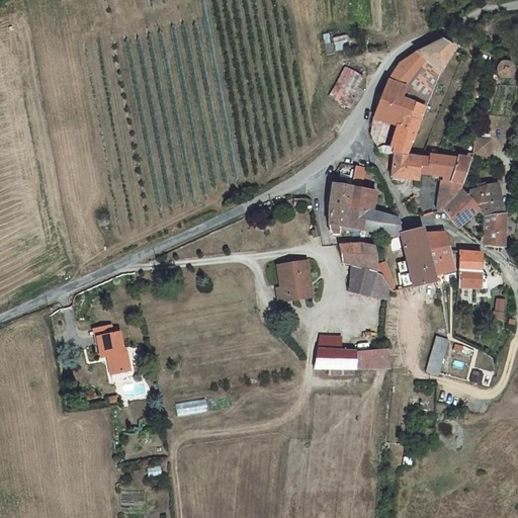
[(394,73),(390,80),(407,87),(405,98),(428,107),(431,99),(434,91),(439,78),(442,72),(447,64),(455,49),(442,38),(439,40),(434,44),(424,48),(419,52),(412,55),(407,59),(402,62),(398,67),(394,73)]
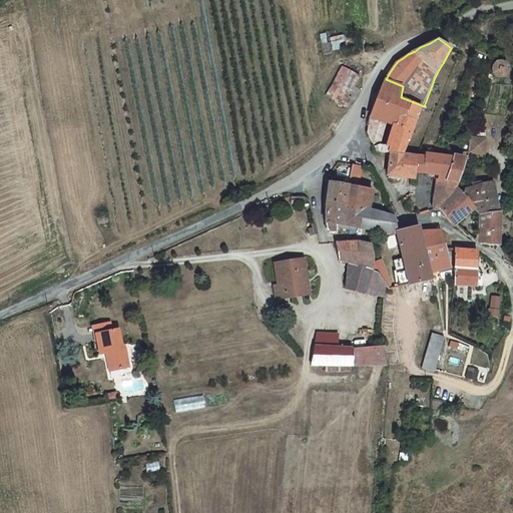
[(501,64),(497,64),(494,66),(493,67),(493,69),(492,70),(492,72),(493,73),(493,74),(494,76),(495,77),(497,78),(498,78),(500,78),(502,77),(504,76),(505,75),(505,74),(506,71),(505,68),(505,66),(503,65),(501,64)]
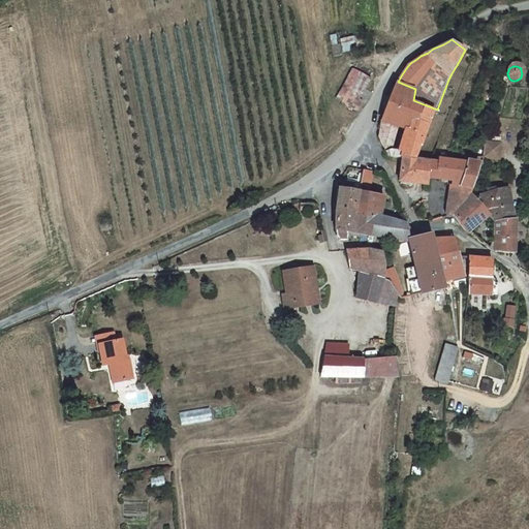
[(372,80),(361,73),(345,103),(358,111),(363,101),(366,102),(371,91),(367,89),(372,80)]
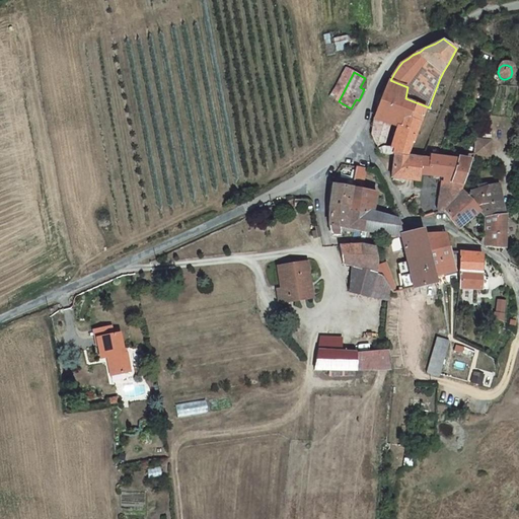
[(408,87),(390,80),(388,83),(385,87),(383,92),(380,100),(376,110),(375,119),(388,123),(396,125),(393,146),(385,146),(378,147),(381,153),(394,155),(411,157),(411,156),(429,107),(405,98),(408,87)]
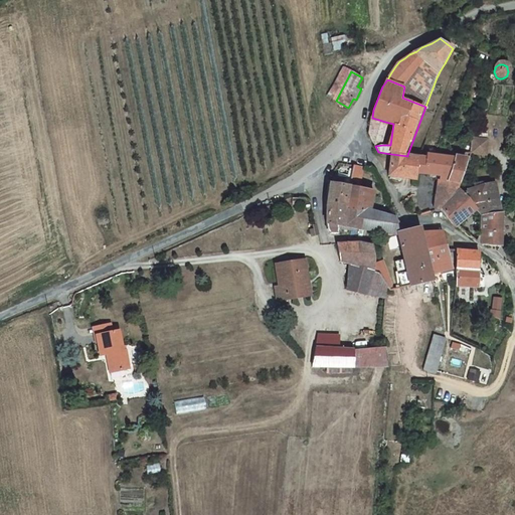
[(370,135),(375,146),(382,145),(385,122),(372,118),(370,123),(369,129),(370,135)]
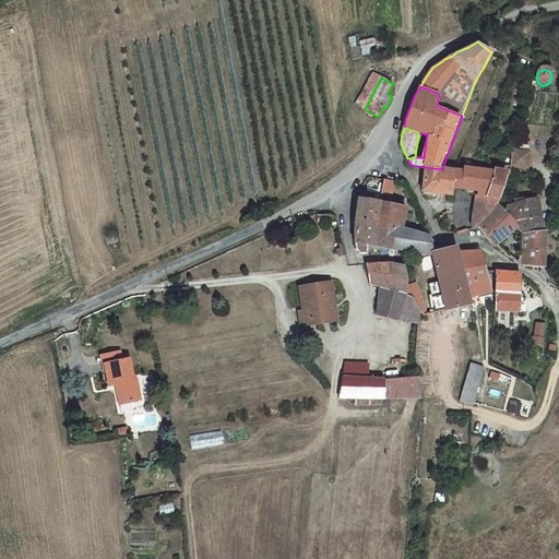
[(482,144),(478,153),(486,157),(489,149),(482,144)]
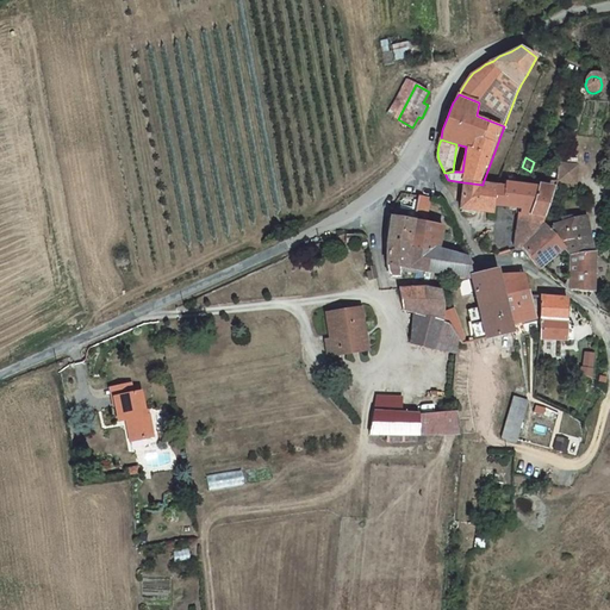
[(549,187),(559,190),(560,174),(552,173),(549,187)]
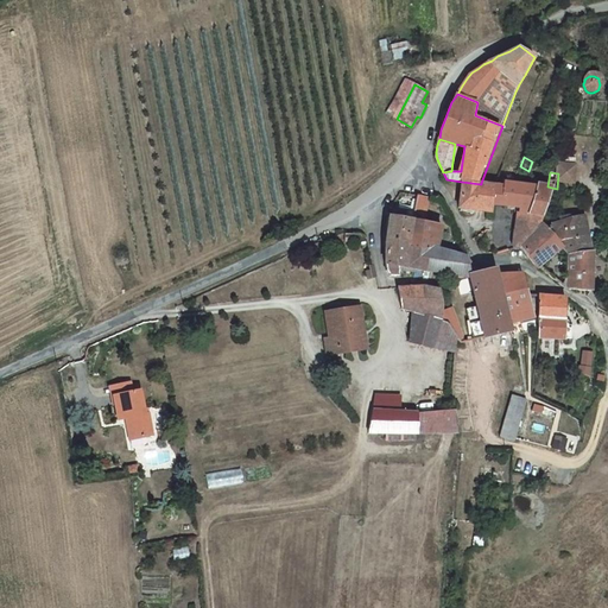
[(495,185),(481,183),(481,184),(462,182),(460,207),(488,214),(492,215),(493,207),(495,185)]
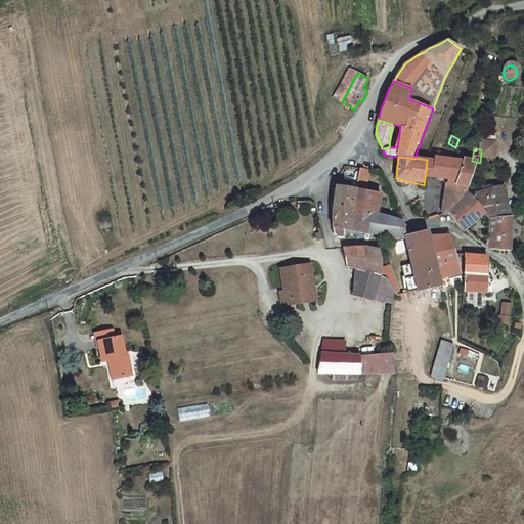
[(447,182),(447,186),(456,188),(462,164),(441,160),(434,158),(434,162),(431,179),(447,182)]
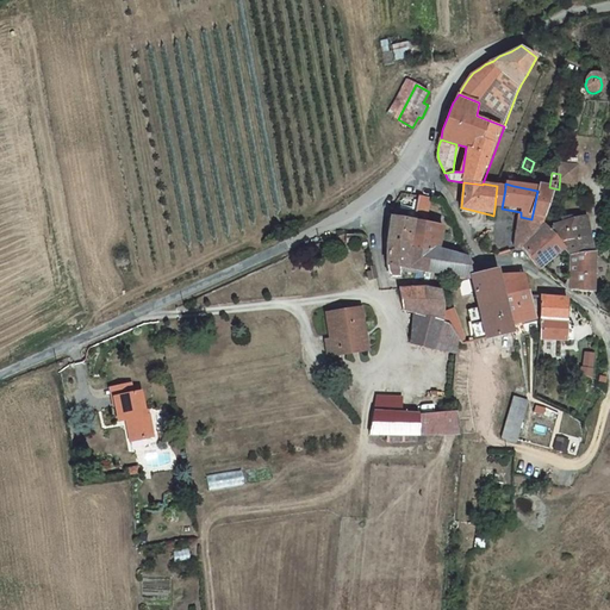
[(505,188),(497,186),(495,207),(502,209),(505,188)]
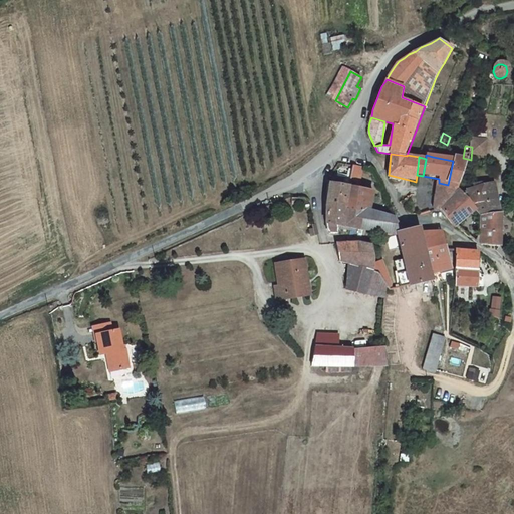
[(453,161),(448,185),(458,187),(465,166),(453,161)]
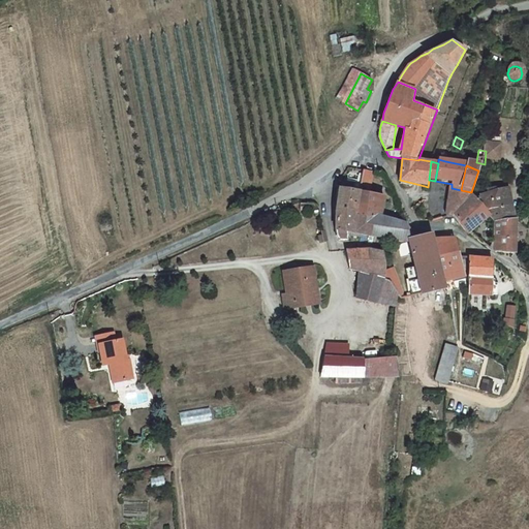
[(371,186),(374,174),(364,170),(361,183),(371,186)]
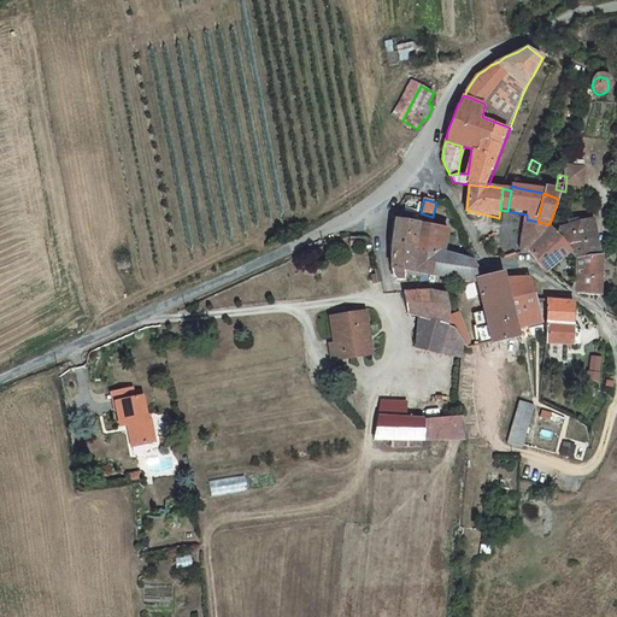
[(523,253),(527,252),(550,233),(550,224),(538,222),(527,219),(526,234),(522,234),(521,241),(521,245),(522,248),(522,253),(523,253)]
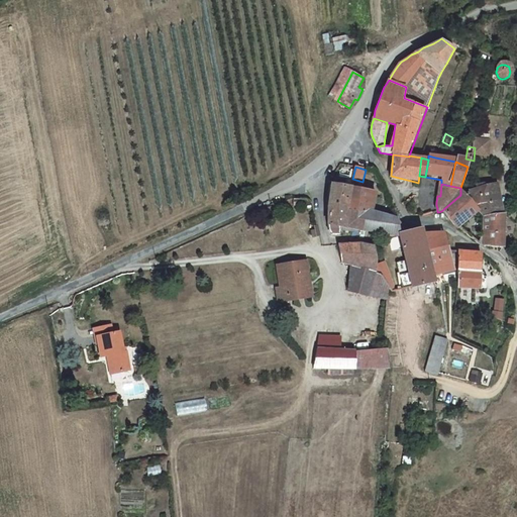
[(352,190),(331,185),(327,207),(328,228),(331,234),(339,232),(341,225),(368,229),(369,213),(349,212),(352,190)]
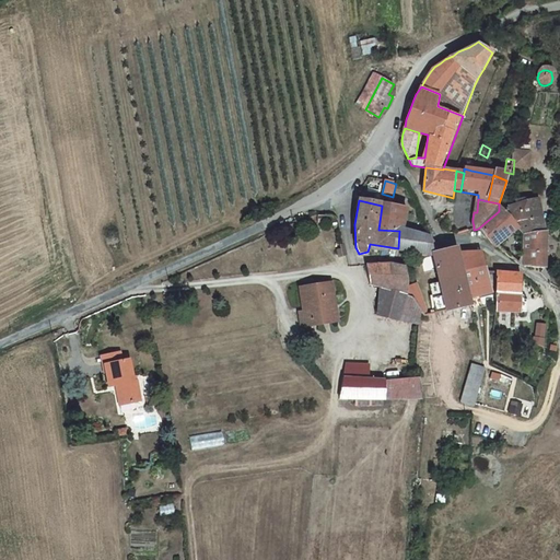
[(540,203),(533,206),(537,233),(545,231),(540,217),(540,203)]
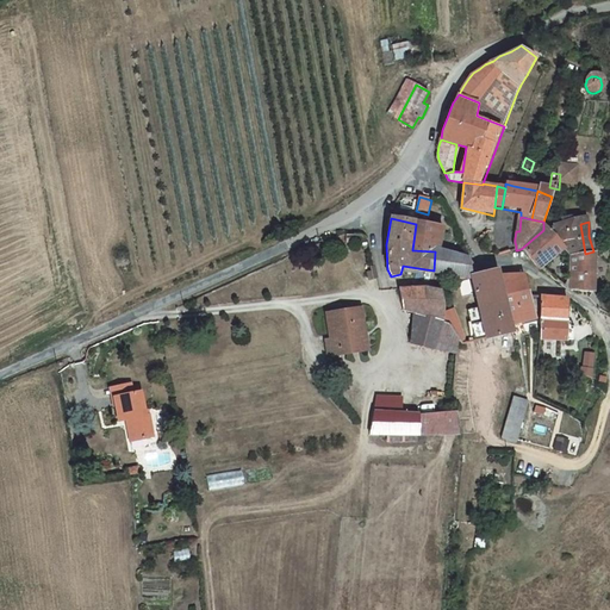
[(435,251),(437,251),(440,241),(443,242),(446,231),(416,224),(412,250),(435,251)]
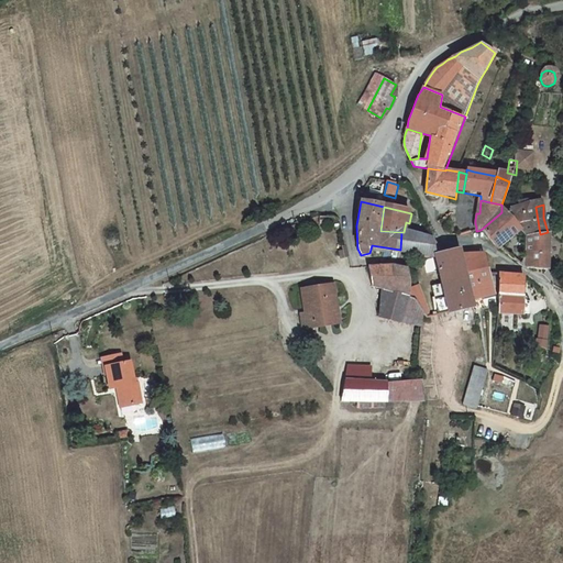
[(526,236),(540,234),(536,207),(526,208),(515,210),(510,218),(501,212),(481,230),(493,244),(505,235),(509,239),(519,231),(526,236)]
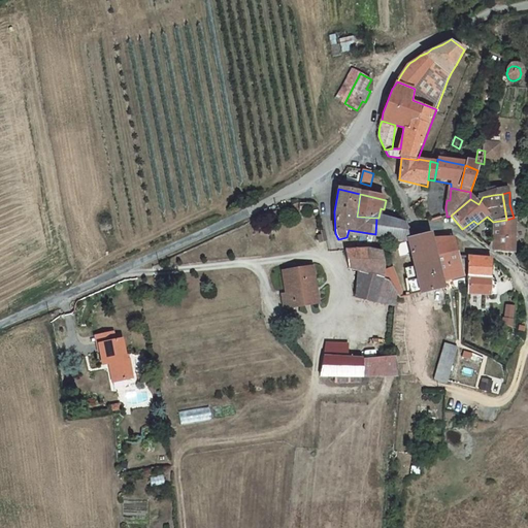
[(296,203),(291,205),(293,215),(302,212),(299,203),(296,203)]
